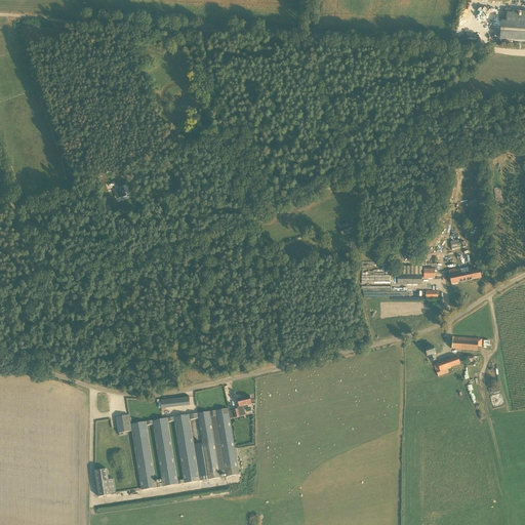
[(524,13),(511,13),(511,9),(505,9),(505,13),(508,13),(507,22),(501,22),(499,39),(524,40),(524,13)]
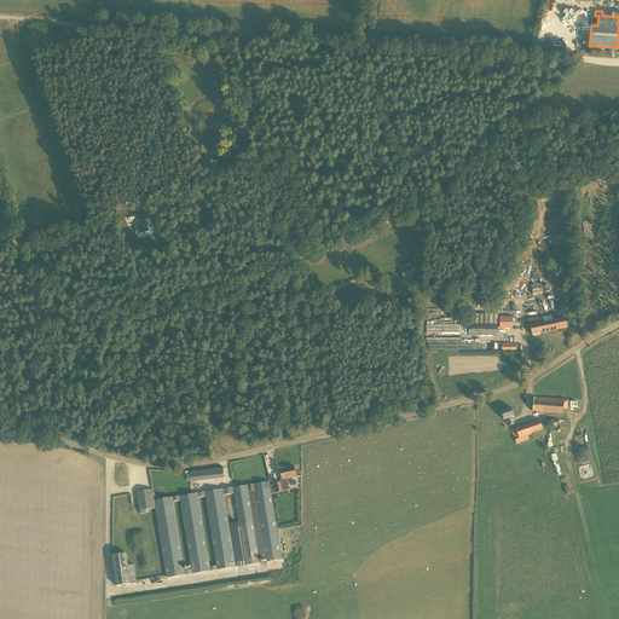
[(140,235),(146,232),(150,231),(146,221),(139,224),(139,225),(137,225),(140,235)]
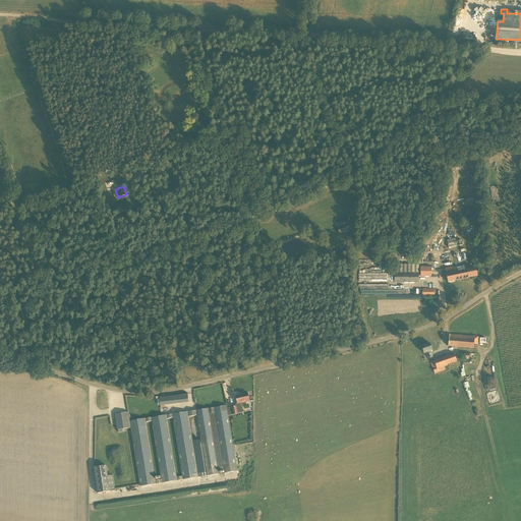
[(338,228),(340,233),(351,229),(349,223),(338,228)]
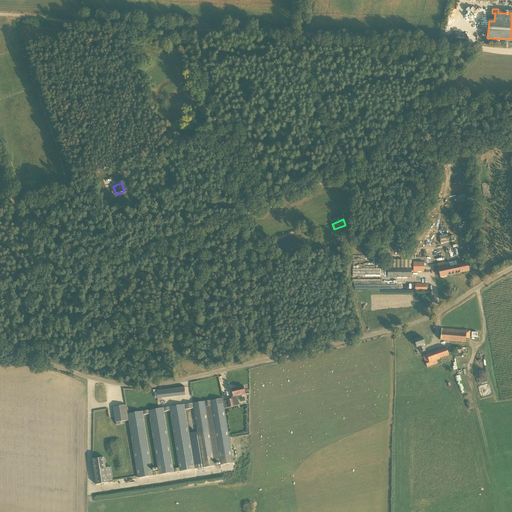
[(440,244),(448,243),(448,238),(448,234),(439,235),(440,244)]
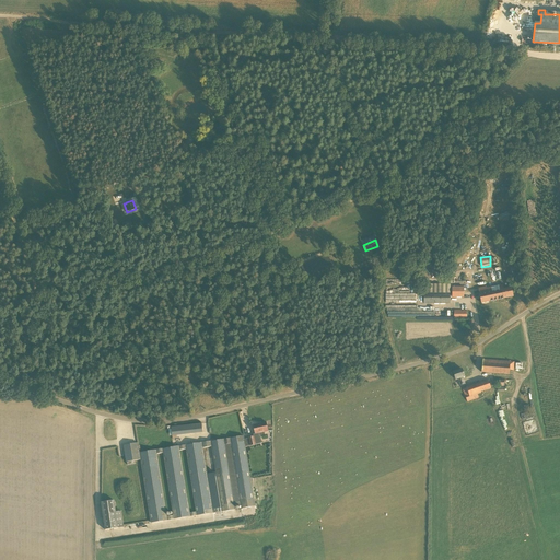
[(503,284),(478,290),(481,303),(513,296),(512,287),(504,289),(503,284)]
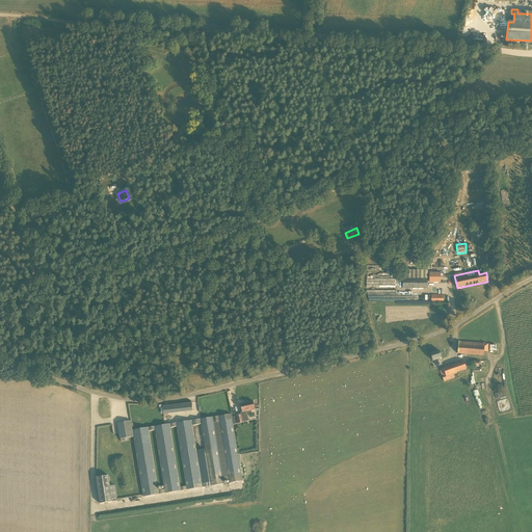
[(428,278),(404,278),(402,278),(402,288),(428,288),(428,278)]
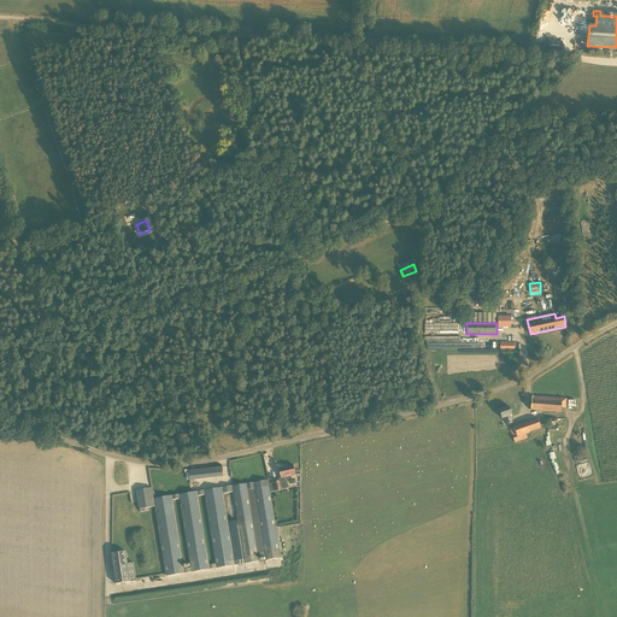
[(532,397),(532,410),(560,412),(562,399),(532,397)]
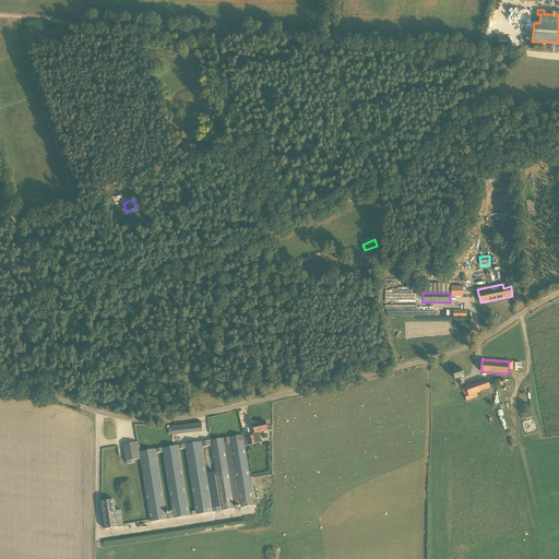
[(462,378),(464,377),(461,368),(452,371),(455,380),(458,379),(460,385),(464,383),(462,378)]
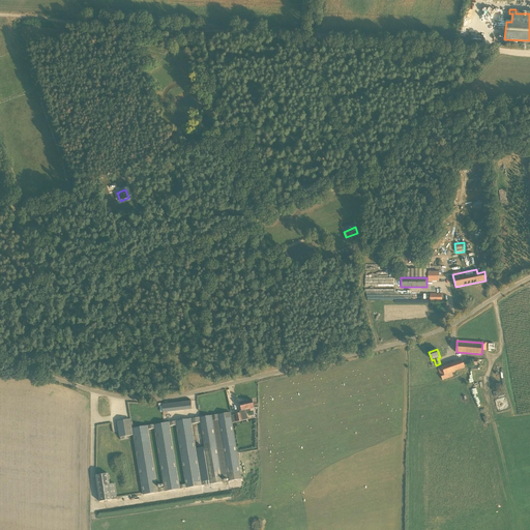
[(455,371),(465,367),(463,359),(441,367),(438,369),(442,380),(453,377),(452,373),(457,372),(455,371)]
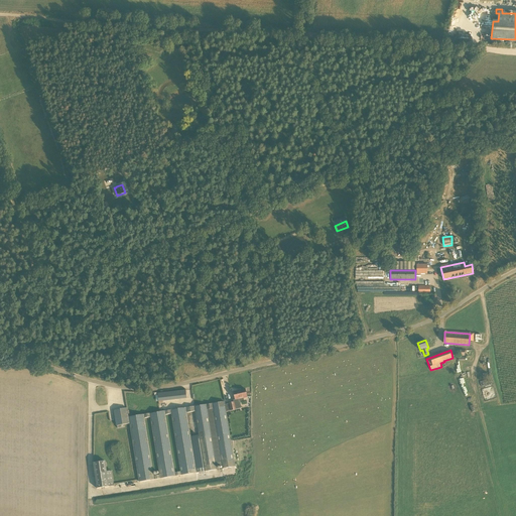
[(229,403),(231,411),(236,410),(235,407),(239,406),(240,403),(239,399),(247,397),(245,389),(233,392),(235,400),(234,402),(229,403)]
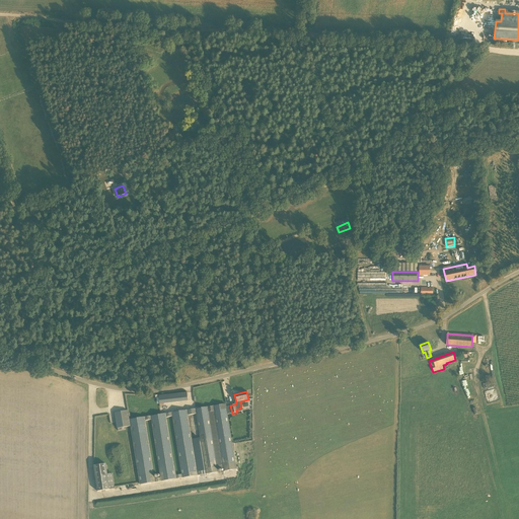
[(159,403),(188,400),(187,392),(158,395),(159,403)]
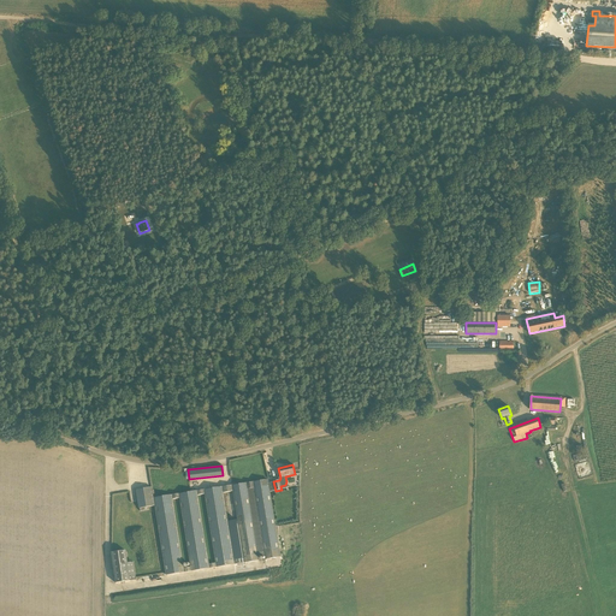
[(268,484),(267,480),(231,486),(232,491),(237,520),(244,563),(260,561),(259,556),(265,555),(266,560),(280,557),(270,492),(276,491),(273,481),(268,484)]
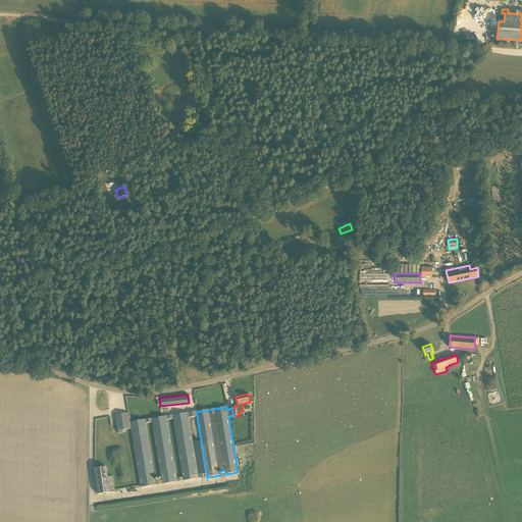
[(141,487),(207,477),(201,440),(193,441),(189,418),(197,416),(196,412),(129,422),(131,429),(132,428),(141,487)]
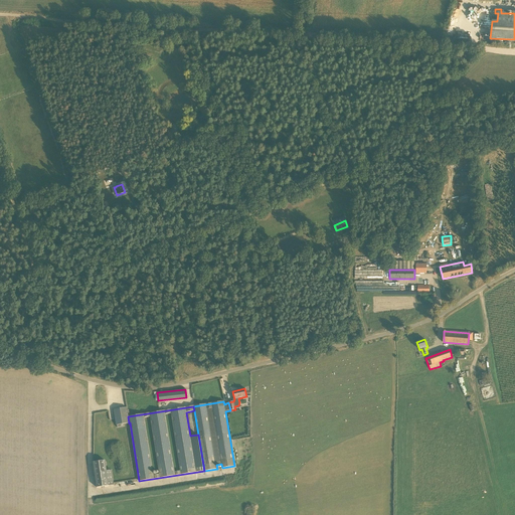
[(116,425),(129,423),(128,416),(127,407),(114,409),(116,425)]
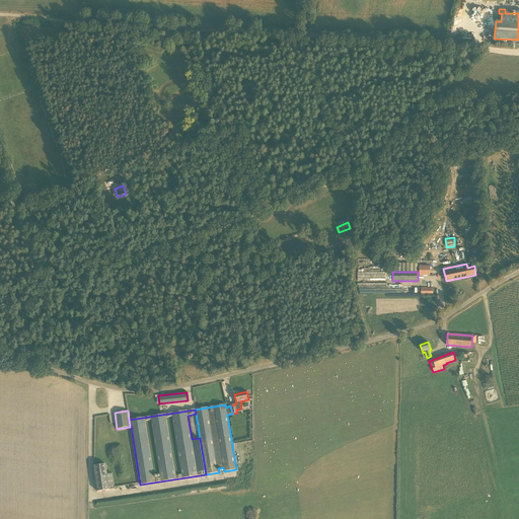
[(107,474),(105,464),(93,466),(97,492),(115,489),(113,473),(107,474)]
